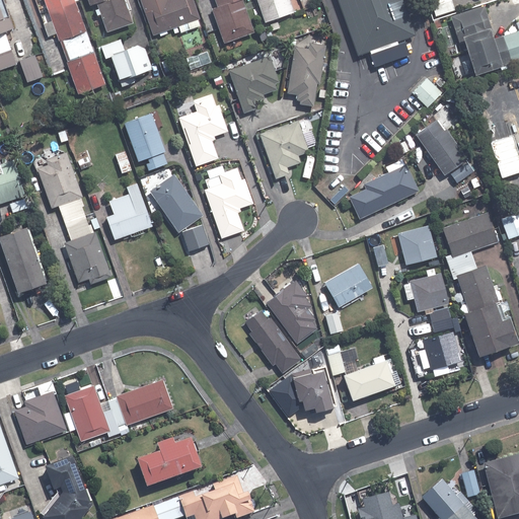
[(1,0),(0,0),(0,69),(13,64),(2,31),(12,28),(1,0)]
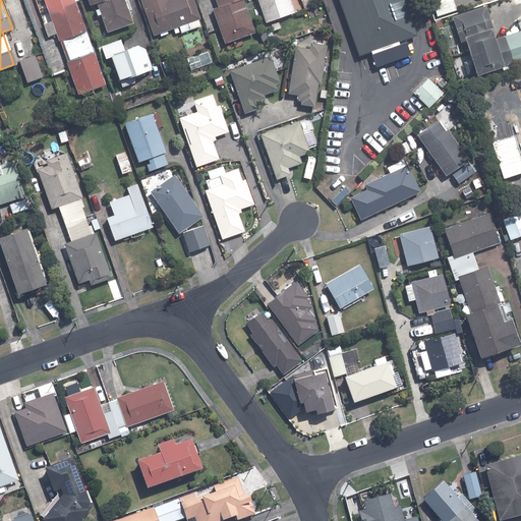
[(72,0),(64,0),(45,7),(58,42),(61,40),(65,50),(89,42),(72,0)]
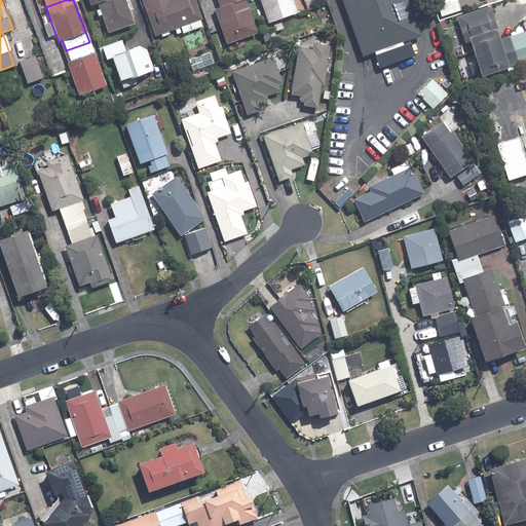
[(100,0),(96,2),(96,3),(107,33),(133,24),(123,0),(100,0)]
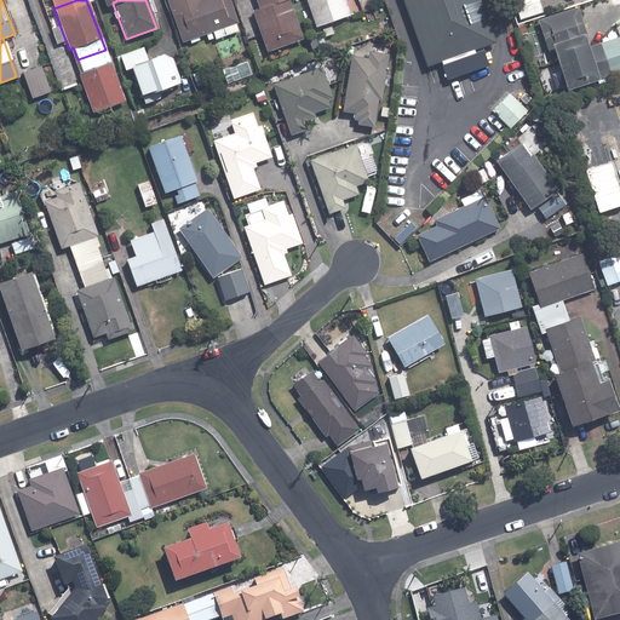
[(165,0),(181,42),(212,32),(214,39),(236,32),(234,23),(236,22),(228,0),(165,0)]
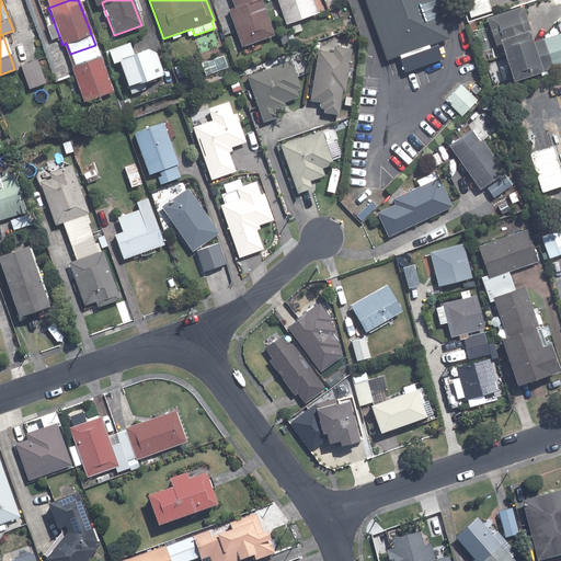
[(260,0),(230,0),(233,8),(227,10),(240,46),(272,35),(260,0)]
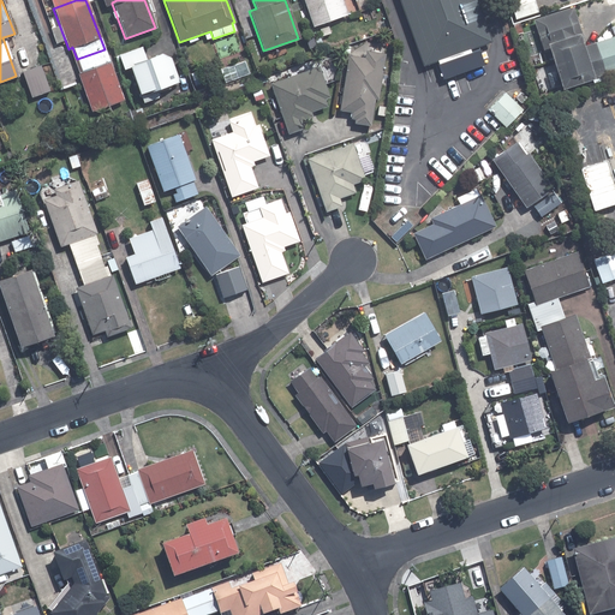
[(303,0),(312,25),(346,13),(341,0),(303,0)]
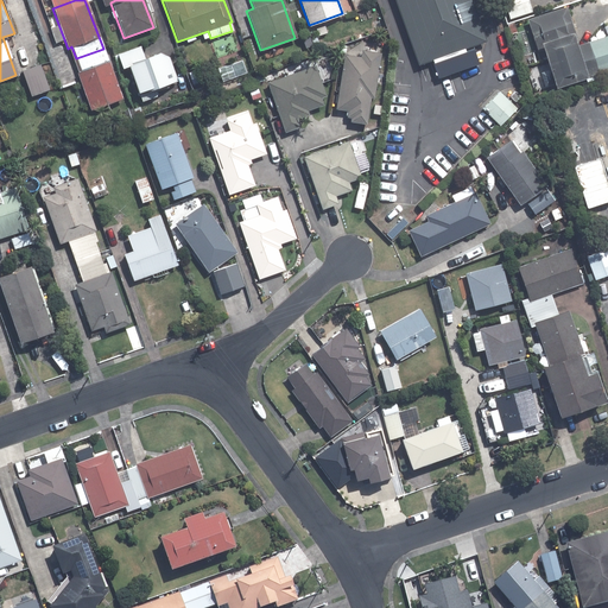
[(397,0),(420,65),(488,42),(473,0),(397,0)]
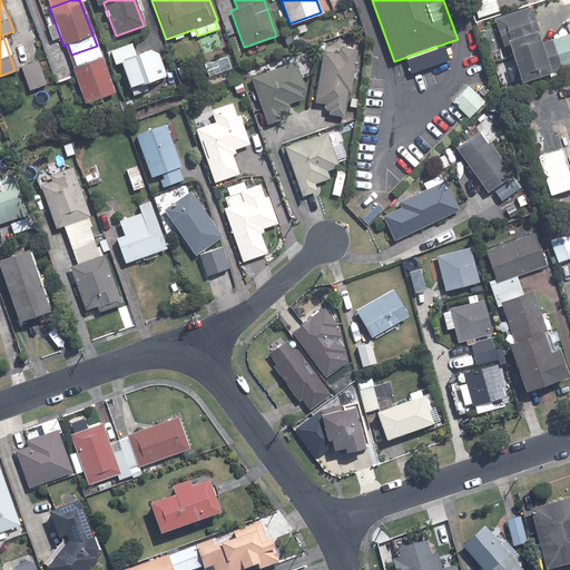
[(493,0),(470,0),(478,18),(498,11),(493,0)]
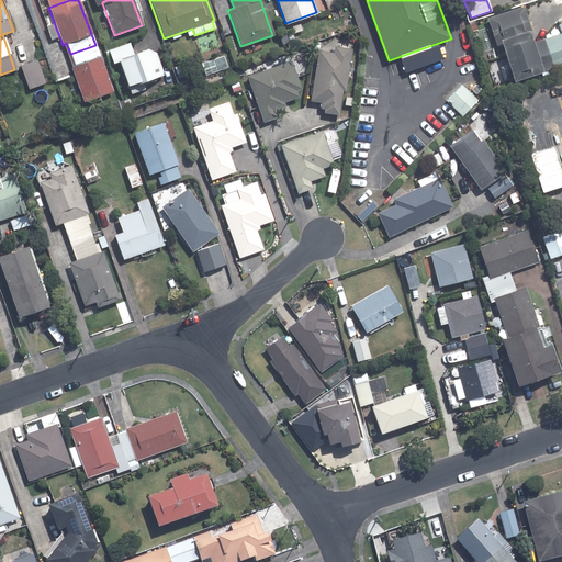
[(561,23),(558,25),(561,34),(530,43),(528,35),(531,34),(523,6),(486,18),(495,46),(499,45),(510,81),(561,64),(561,23)]
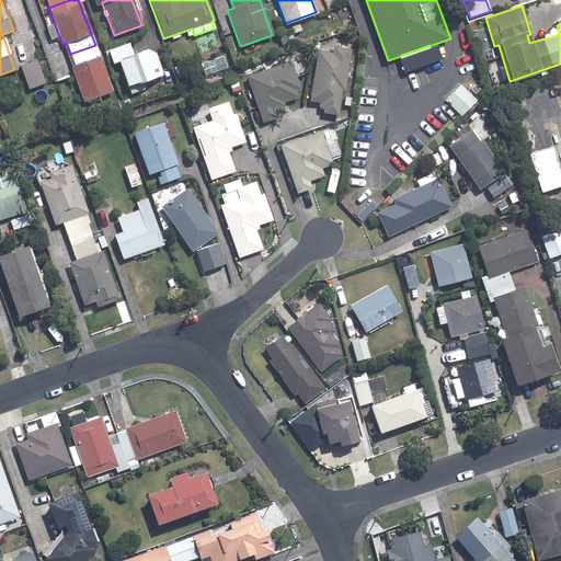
[(473,20),(467,22),(470,32),(477,30),(473,20)]
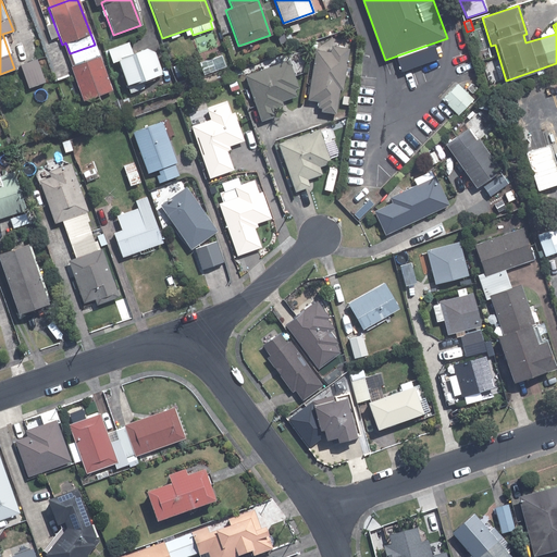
[(348,44),(334,41),(333,47),(332,46),(331,52),(316,50),(308,97),(323,99),(322,111),(335,114),(339,89),(341,89),(347,49),(348,44)]
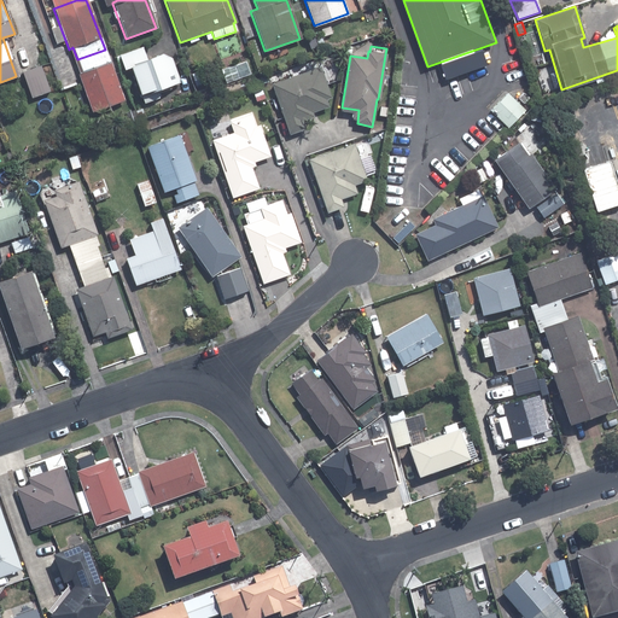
[(128,69),(138,93),(139,93),(144,103),(157,98),(155,91),(180,82),(170,58),(159,52),(144,58),(140,47),(117,56),(122,70),(128,69)]
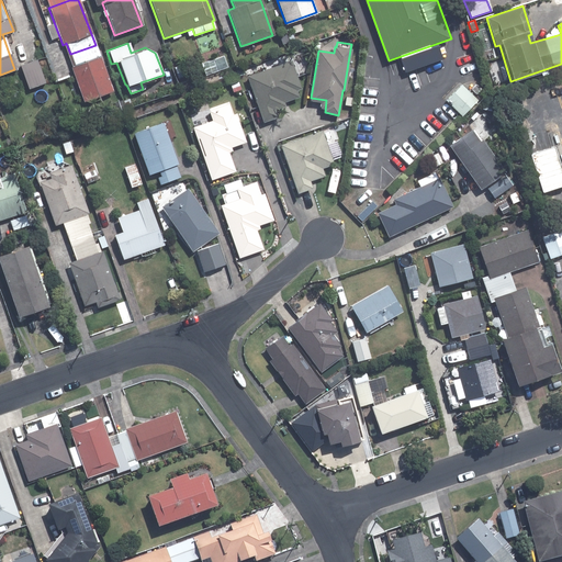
[(70,54),(75,67),(70,68),(82,102),(112,91),(96,45),(70,54)]
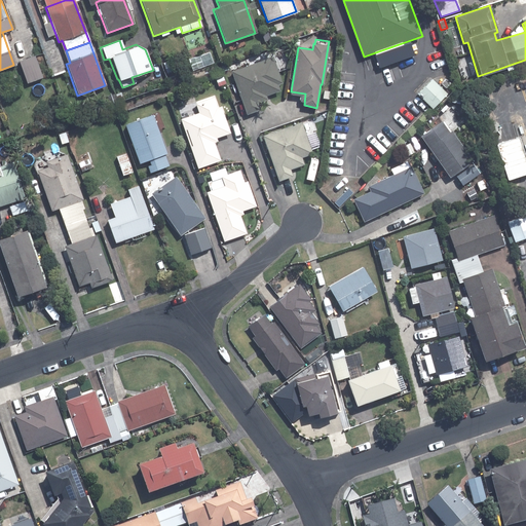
[(409,43),(374,54),(379,71),(414,59),(409,43)]
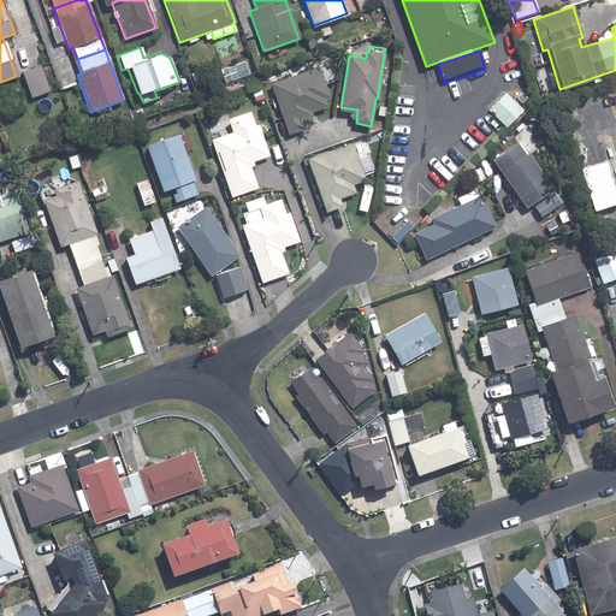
[(39,65),(21,72),(31,98),(49,90),(39,65)]
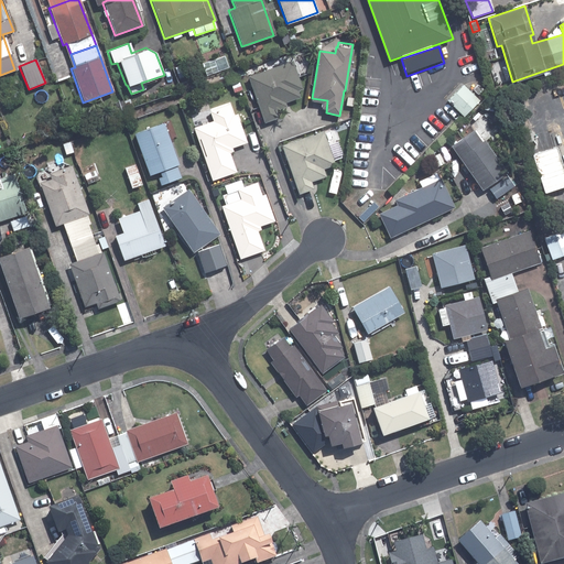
[(212,60),(202,64),(206,75),(217,71),(212,60)]
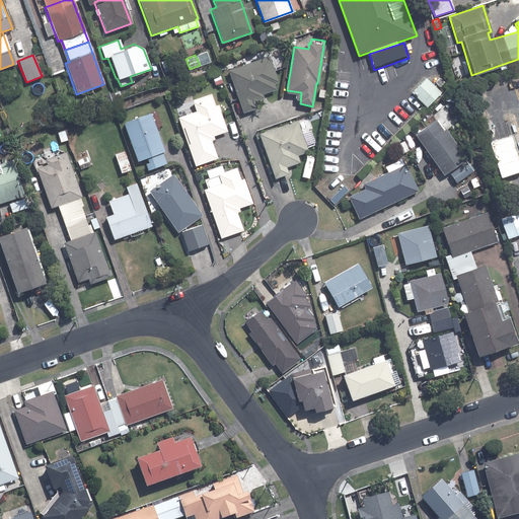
[(227,71),(242,113),(254,107),(252,101),(263,97),(262,94),(275,89),(273,83),(277,82),(268,57),(227,71)]
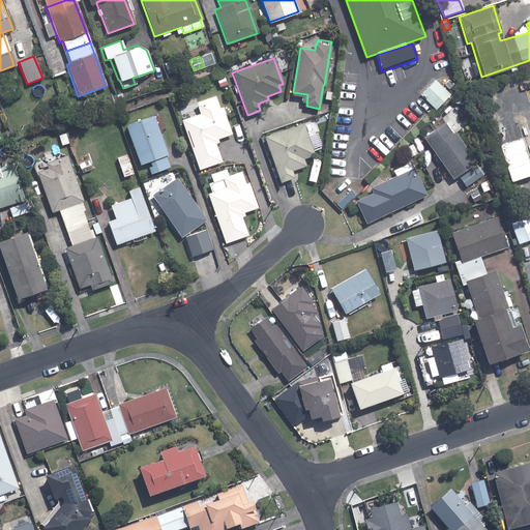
[(164,64),(168,75),(174,71),(171,62),(164,64)]
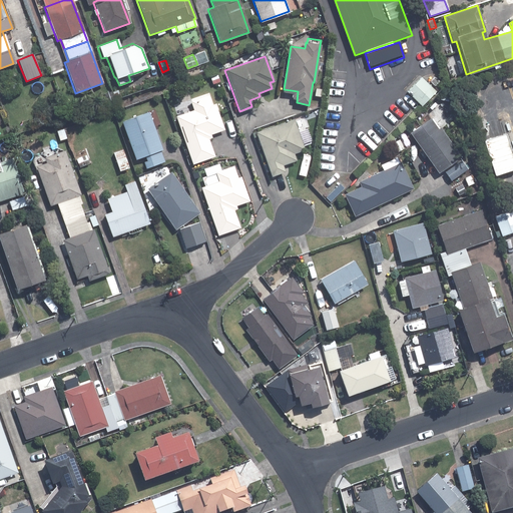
[(407,91),(421,105),(435,91),(421,78),(407,91)]
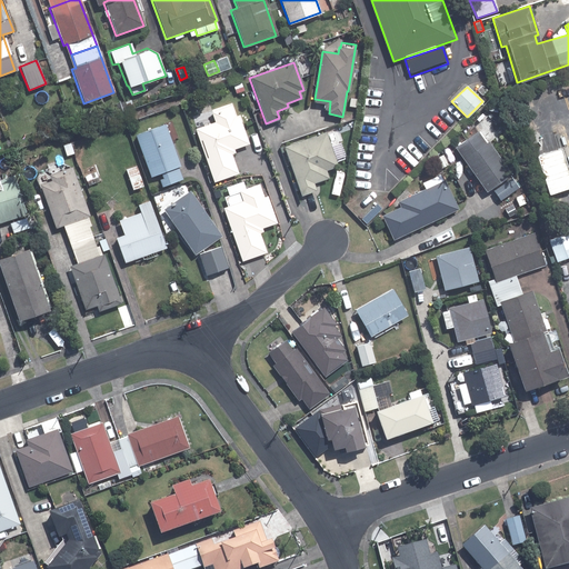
[(130,99),(116,105),(118,112),(132,107),(130,99)]
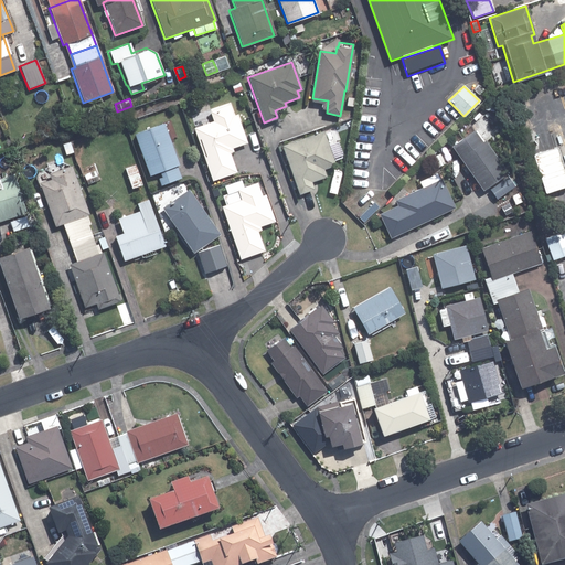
[(228,152),(232,151),(231,148),(246,142),(237,116),(233,117),(228,104),(209,112),(212,121),(192,128),(211,181),(235,172),(228,152)]
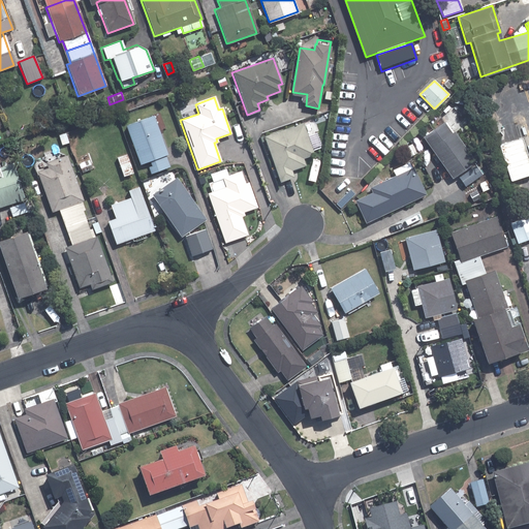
[(324,112),(315,115),(318,121),(327,119),(324,112)]
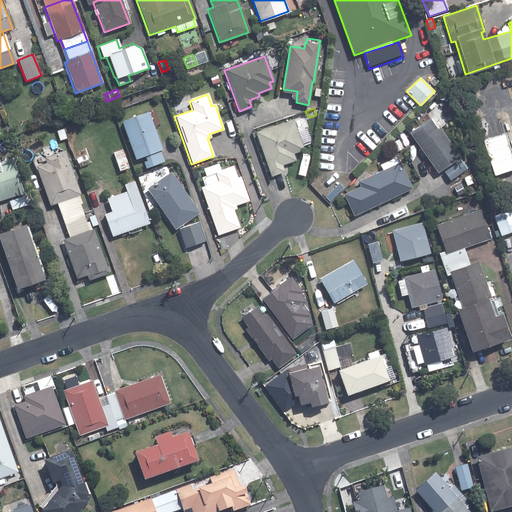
[(147,111),(120,121),(134,159),(141,157),(145,168),(163,161),(159,150),(161,149),(147,111)]
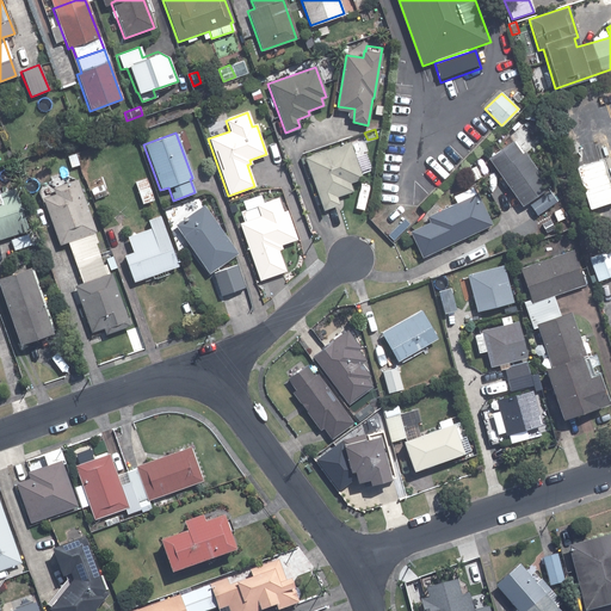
[(351,191),(349,183),(357,180),(360,174),(349,142),(303,158),(322,210),(338,204),(335,197),(351,191)]
